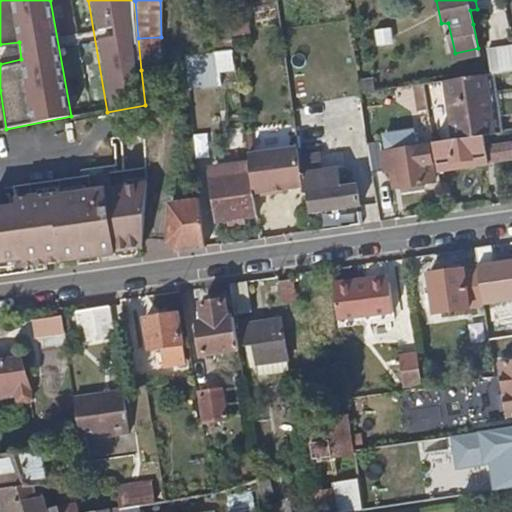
[(203,51),(216,50),(225,49),(233,49),(227,8),(199,11),(203,51)]
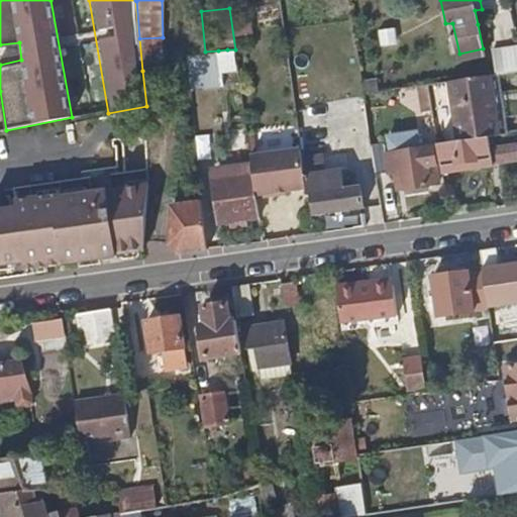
[(398,28),(379,29),(380,45),(398,44),(398,28)]
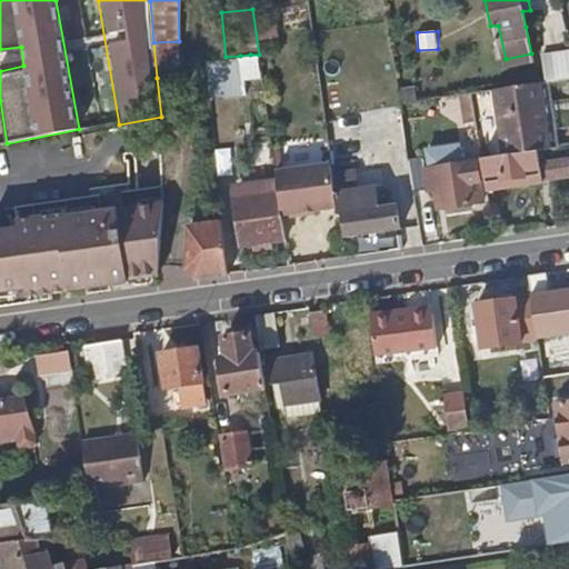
[(179,41),(153,42),(157,78),(177,76),(179,41)]
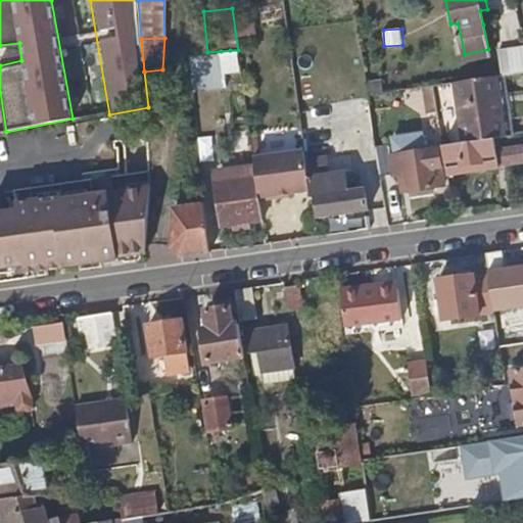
[(522,72),(522,42),(495,44),(498,76),(522,72)]
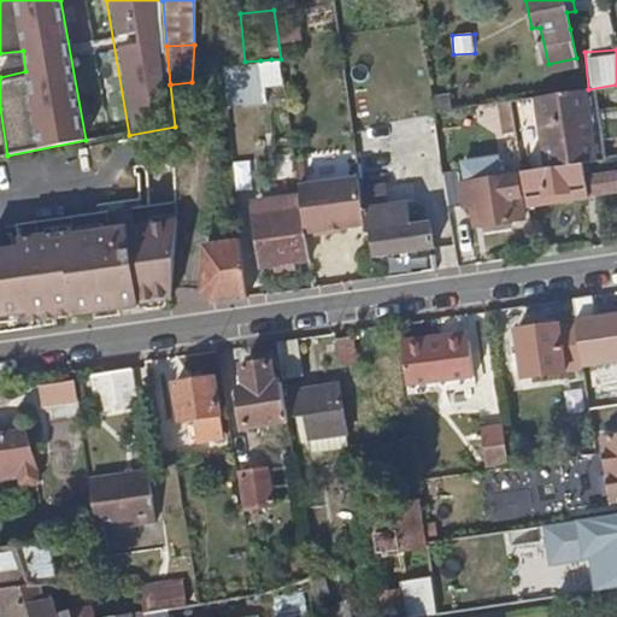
[(271,59),(260,60),(262,81),(274,80),(271,59)]
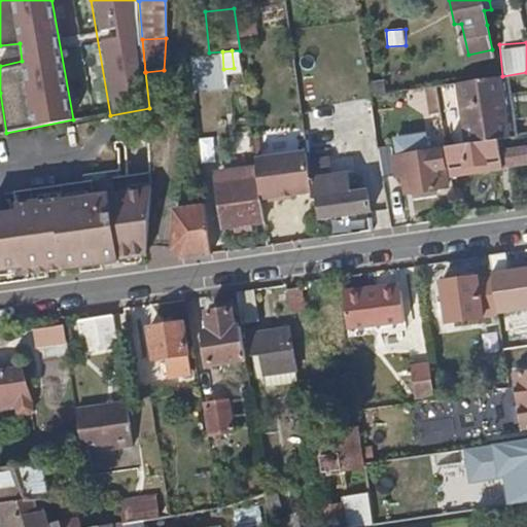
[(226,88),(223,69),(222,51),(209,53),(190,54),(195,91),(226,88)]
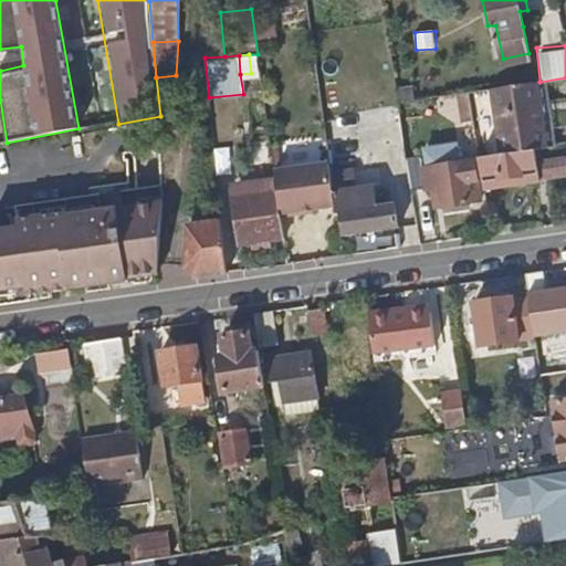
[(493,87),(502,152),(535,147),(541,146),(547,146),(537,82),(493,87)]
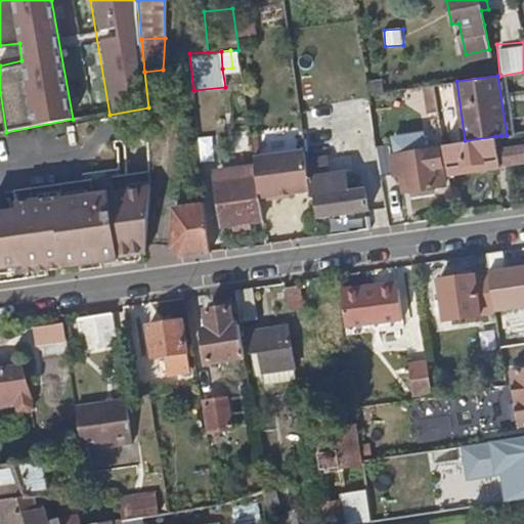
[(439,112),(435,84),(426,86),(429,113),(439,112)]
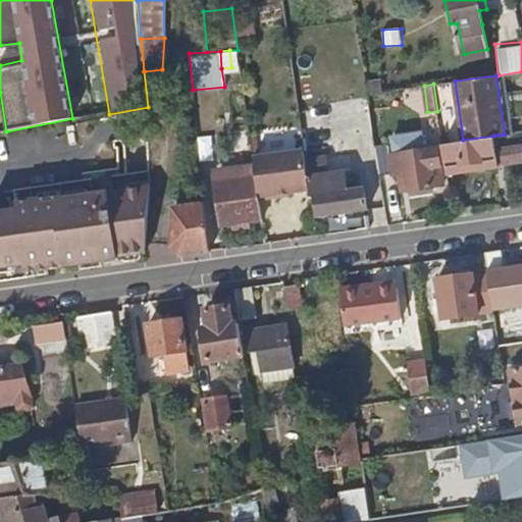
[(423,149),(420,132),(390,136),(394,154),(388,154),(387,145),(376,147),(380,174),(399,171),(408,170),(411,189),(432,186),(432,185),(444,183),(437,147),(423,149)]
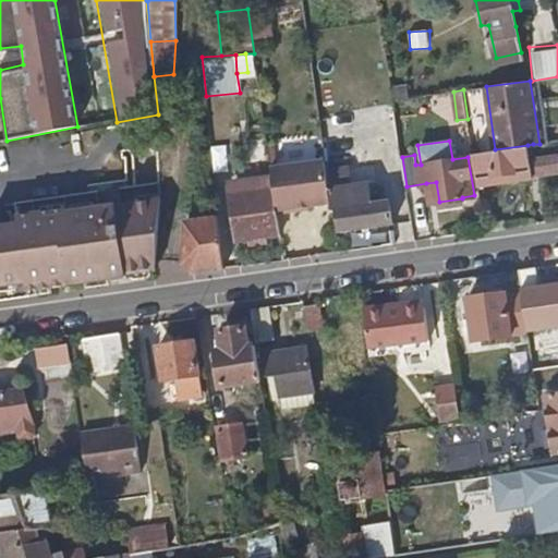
[(532,176),(528,145),(495,149),(484,150),(473,153),(477,184),(532,176)]
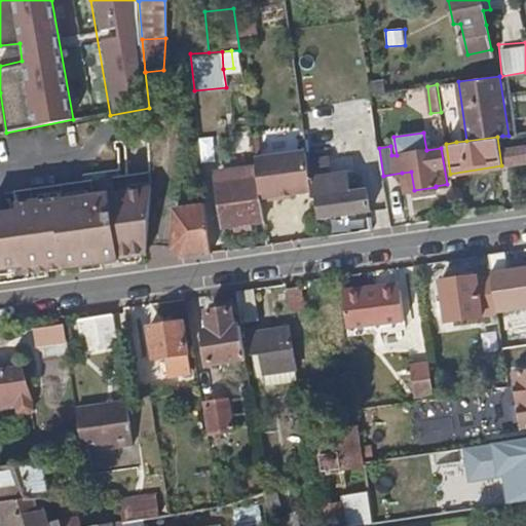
[(525,144),(504,147),(506,158),(525,156),(525,144)]
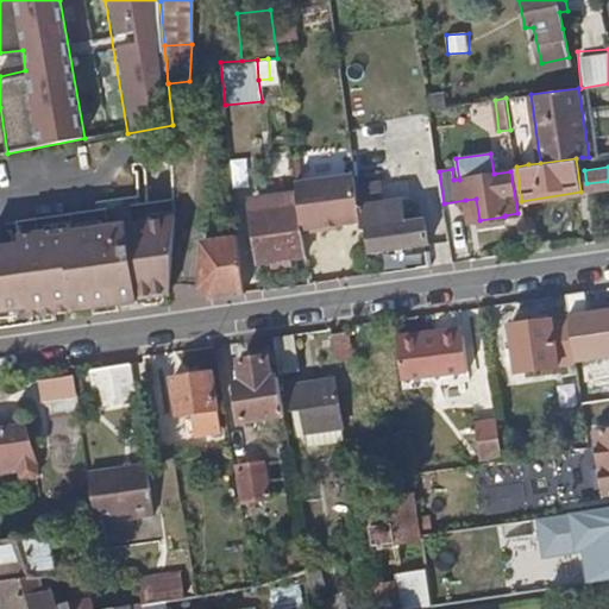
[(299,202),(302,230),(326,226),(326,224),(360,219),(356,186),(353,171),(295,180),(299,202)]
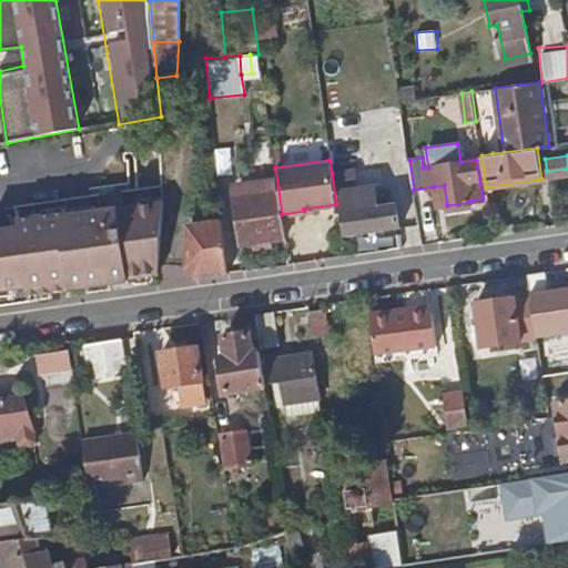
[(351,171),(332,173),(336,204),(337,214),(343,213),(346,235),(397,227),(395,205),(383,206),(381,185),(353,189),(351,171)]
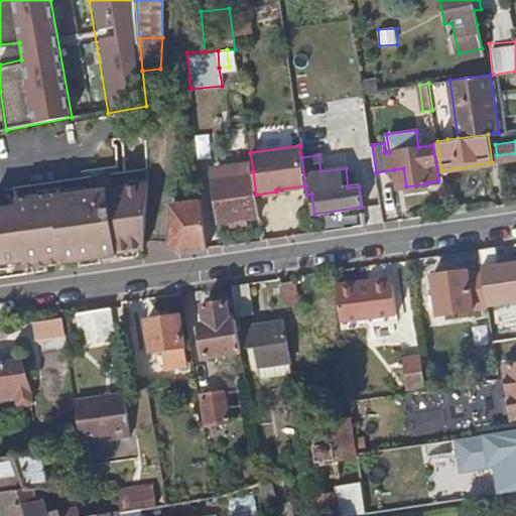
[(229,175),(226,161),(209,163),(211,178),(229,175)]
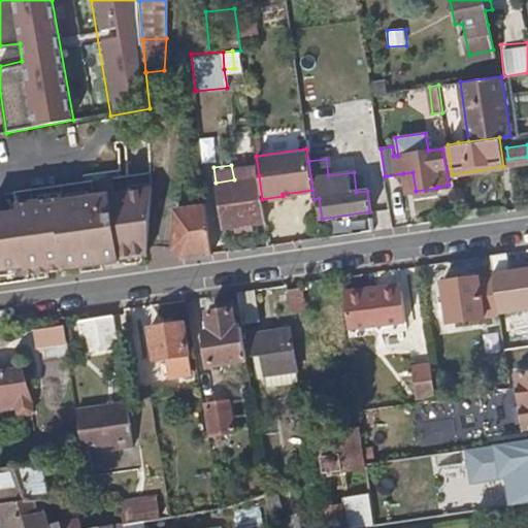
[(0,276),(25,273),(26,276),(119,263),(119,260),(144,256),(151,184),(113,189),(111,171),(99,173),(100,191),(63,197),(63,194),(17,200),(17,208),(0,210),(0,276)]
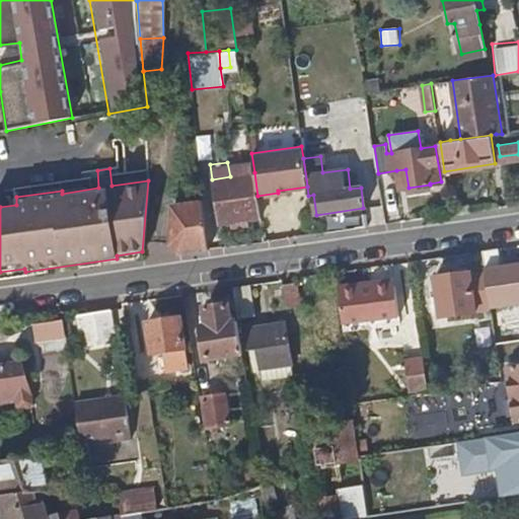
[(409,188),(405,169),(396,170),(400,189),(409,188)]
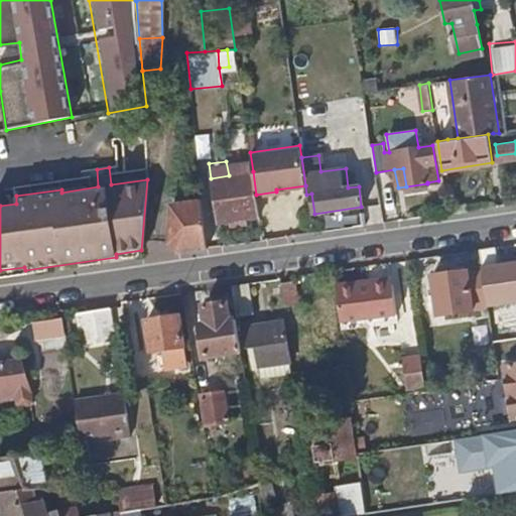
[(259,216),(256,195),(253,171),(229,175),(211,178),(217,222),(231,220),(245,218),(259,216)]
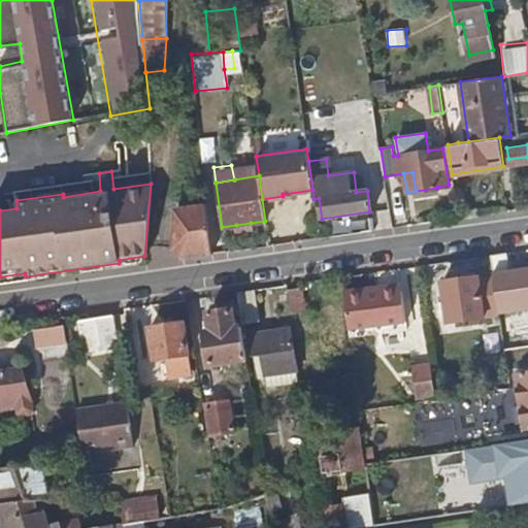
[(212,253),(206,205),(173,209),(173,249),(182,257),(212,253)]
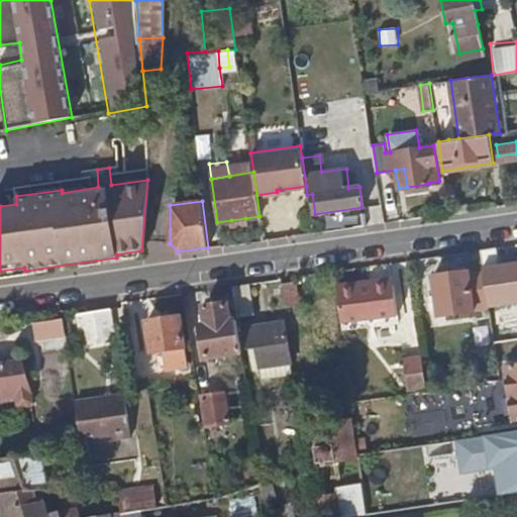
[(489,308),(489,305),(484,273),(482,263),(469,264),(469,270),(463,267),(452,269),(449,275),(433,277),(438,315),(489,308)]
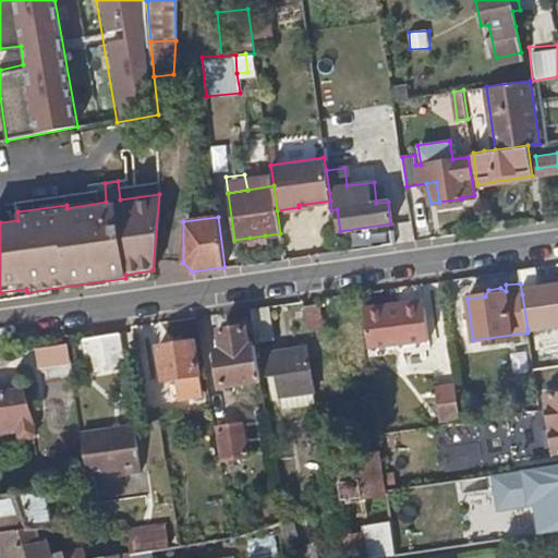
[(546,292),(522,294),(528,329),(550,326),(546,292)]
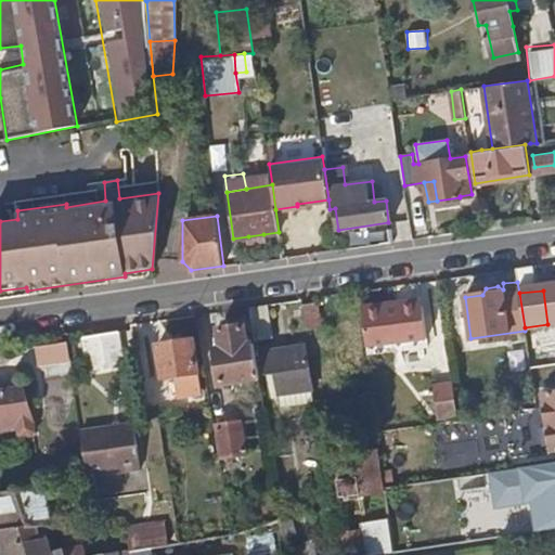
[(421,297),(410,299),(411,307),(422,306),(421,297)]
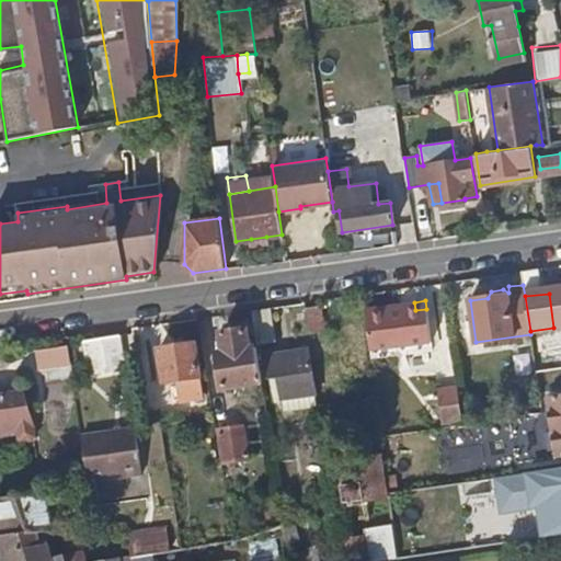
[(415,310),(414,302),(401,305),(402,312),(415,310)]
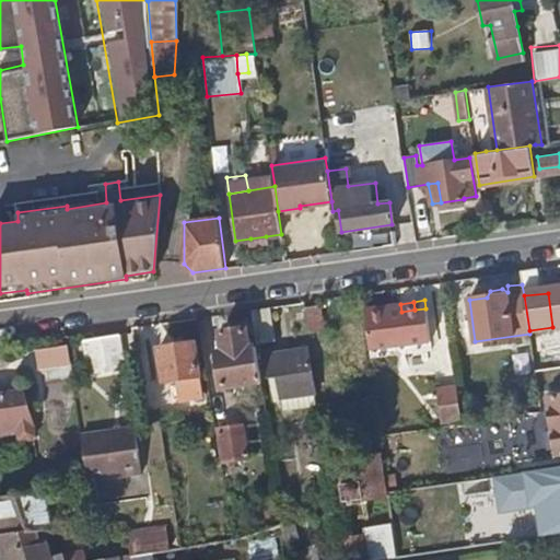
[(419,342),(415,310),(401,312),(400,304),(364,308),(370,349),(419,342)]
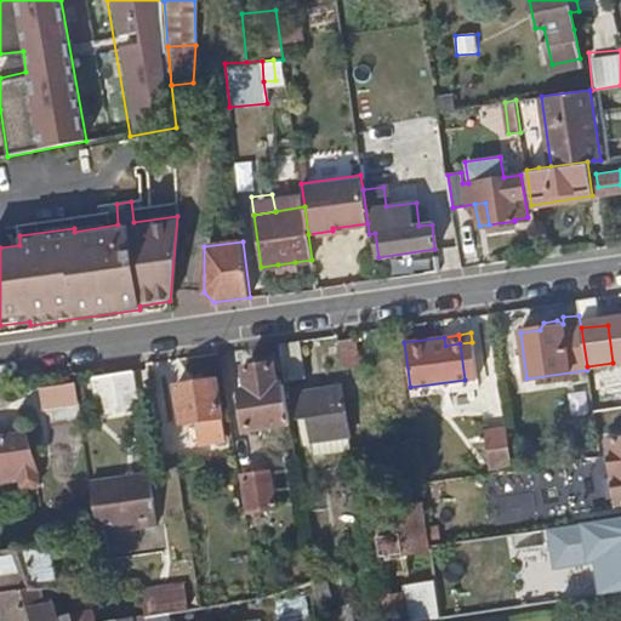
[(306,375),(301,340),(277,343),(281,379),(306,375)]
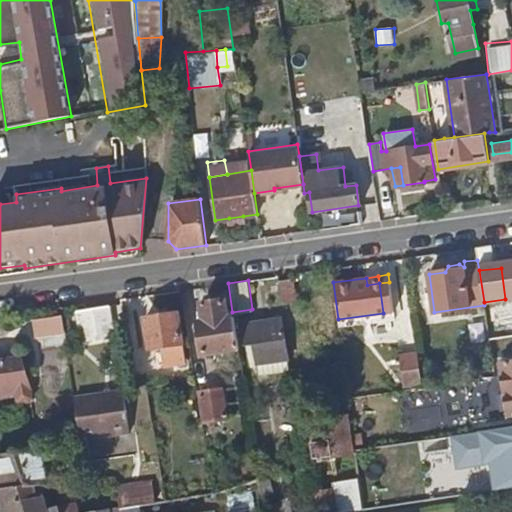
[(298,301),(295,281),(283,282),(285,303),(298,301)]
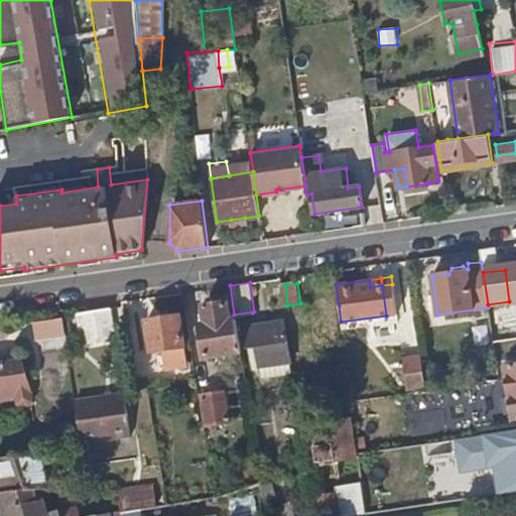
[(392,284),(382,285),(386,315),(396,314),(392,284)]
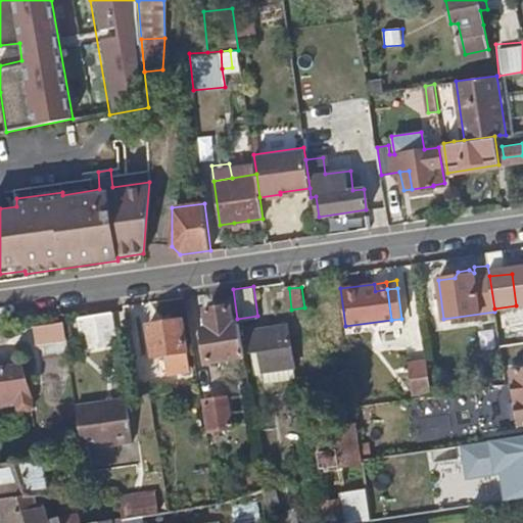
[(231,323),(229,305),(206,310),(208,328),(201,329),(205,360),(242,354),(238,322),(231,323)]
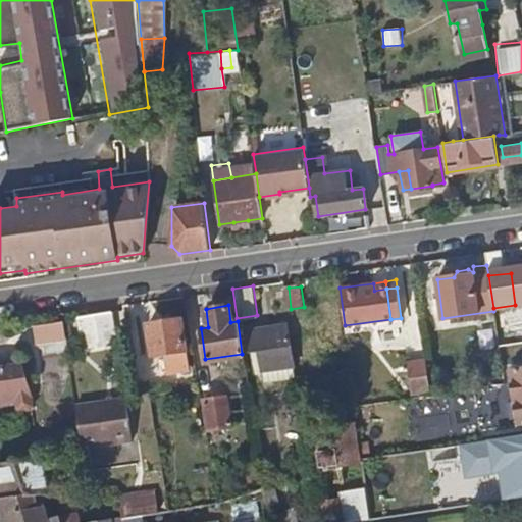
[(117,343),(113,311),(76,316),(81,348),(117,343)]
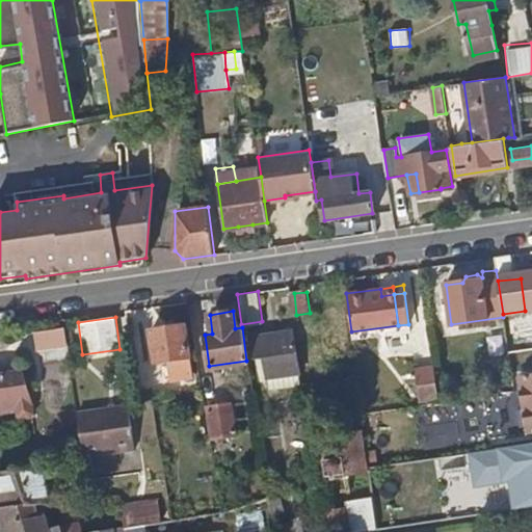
[(189,377),(182,324),(147,329),(152,361),(164,360),(167,381),(189,377)]
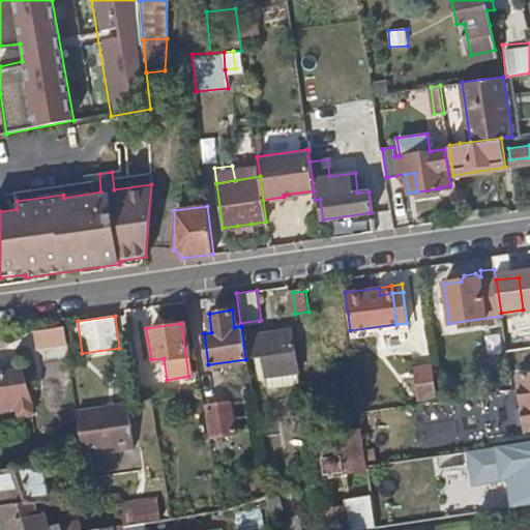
[(295,370),(290,329),(252,334),(254,356),(262,355),(264,374),(295,370)]
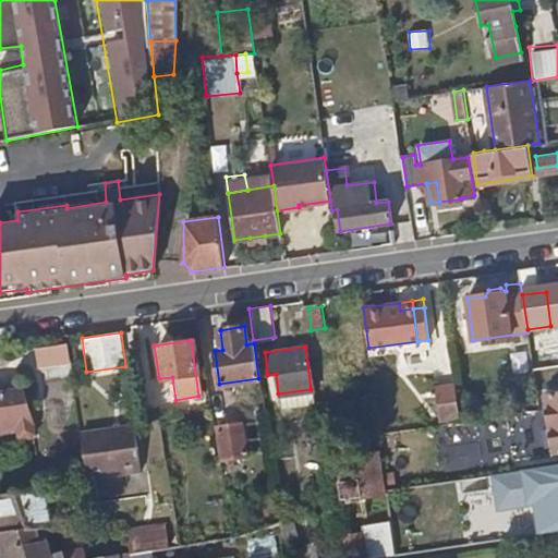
[(461,419),(456,383),(434,386),(439,422),(461,419)]
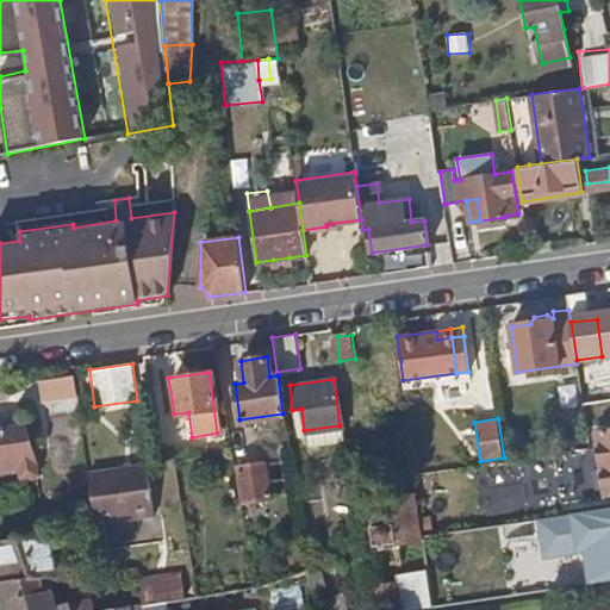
[(39,461),(33,421),(0,427),(0,479),(14,477),(13,466),(39,461)]
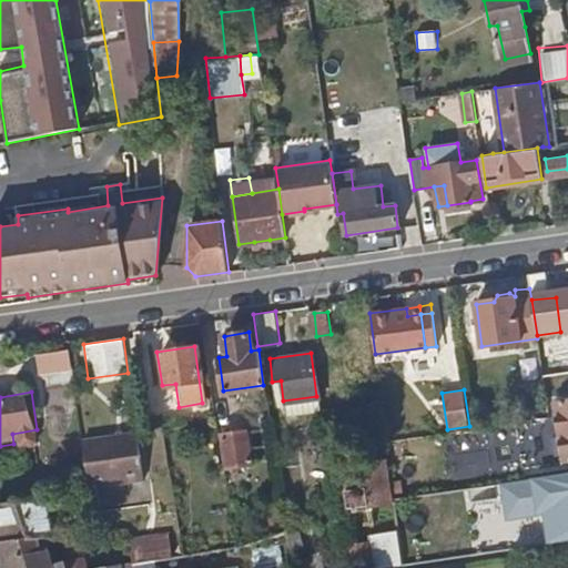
[(567,414),(567,397),(555,399),(557,416),(567,414)]
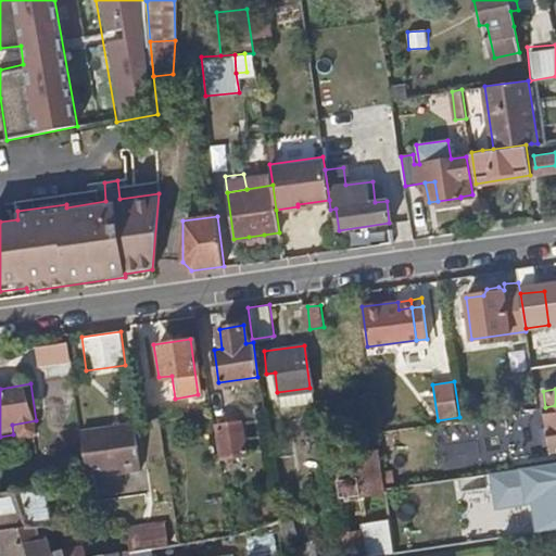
[(555,405),(545,407),(552,452),(555,450),(555,405)]
